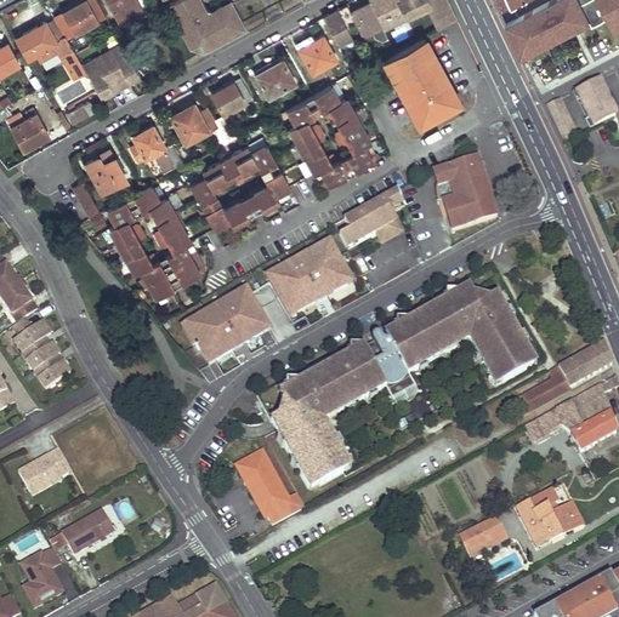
[(103,12),(96,0),(74,0),(61,9),(73,29),(103,12)]
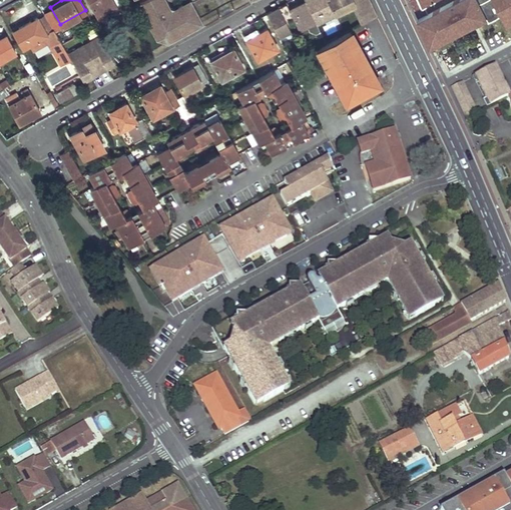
[(89,0),(97,14),(115,4),(112,0),(89,0)]
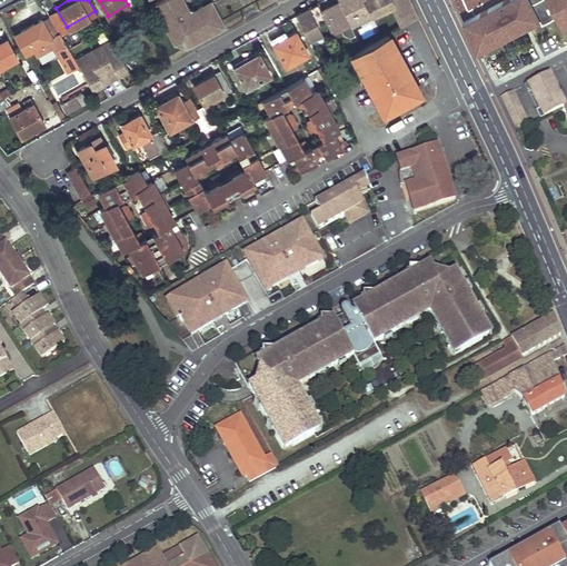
[(153,0),(158,7),(155,8),(162,22),(166,21),(171,31),(169,32),(171,38),(186,42),(191,39),(189,37),(200,30),(195,19),(195,18),(172,11),(175,6),(183,1),(183,0),(153,0)]
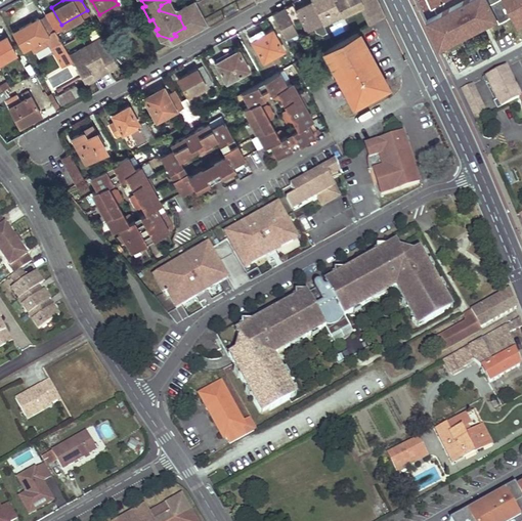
[(179,17),(184,28),(185,31),(192,27),(185,13),(181,4),(181,2),(173,6),(171,0),(169,0),(169,1),(161,5),(159,10),(179,16),(179,17)]
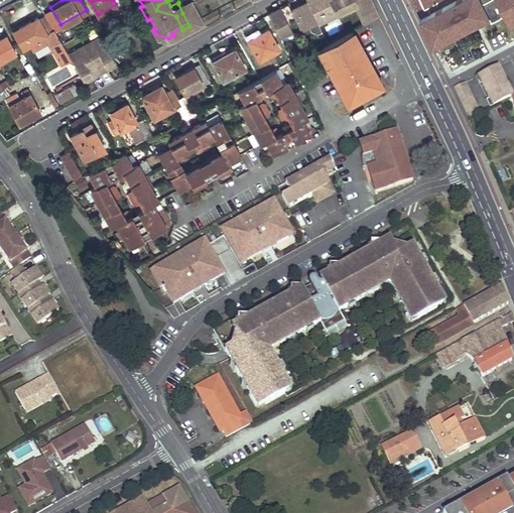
[(181,0),(178,2),(182,13),(189,26),(196,23),(195,20),(203,16),(194,0),(187,0),(184,2),(183,0),(181,0)]
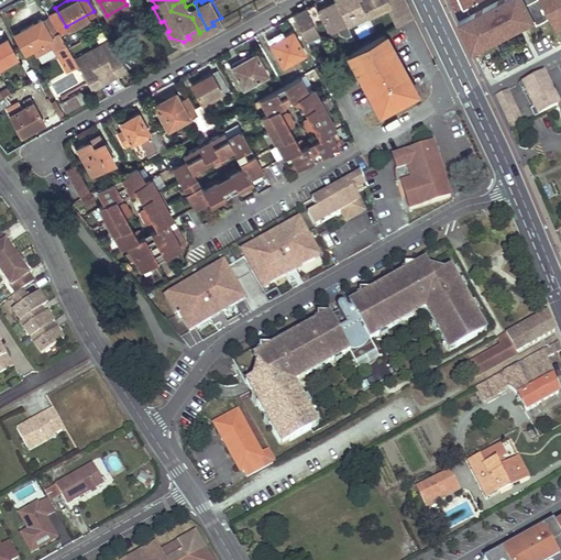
[(312,0),(304,4),(311,20),(321,15),(328,30),(336,25),(338,31),(344,34),(349,32),(344,21),(334,0),(327,0),(316,6),(312,0)]
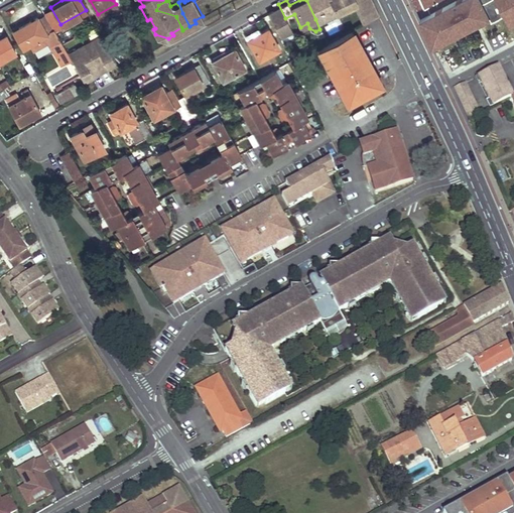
[(306,0),(315,19),(336,10),(331,0),(306,0)]
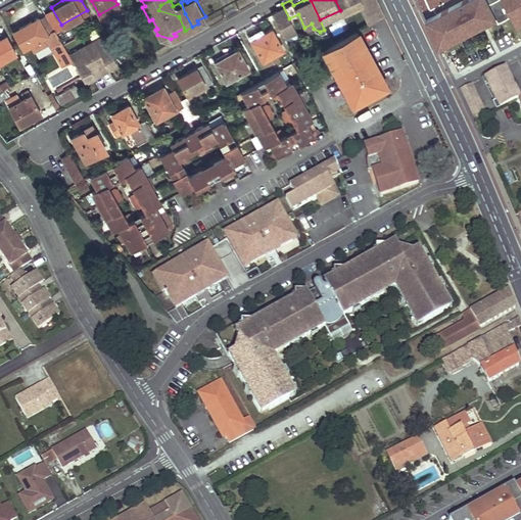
[(335,0),(340,10),(360,2),(359,0),(335,0)]
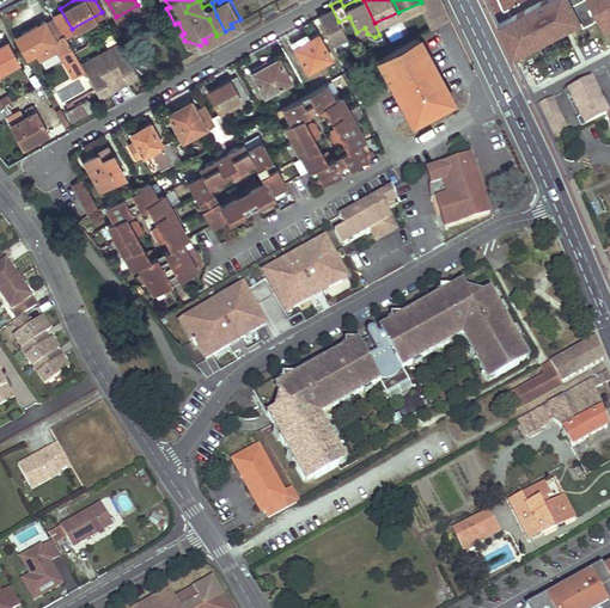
[(535,0),(498,20),(510,43),(516,40),(520,49),(532,43),(530,37),(540,32),(542,38),(562,28),(560,23),(578,13),(581,18),(583,22),(598,13),(602,22),(609,17),(609,0),(535,0)]
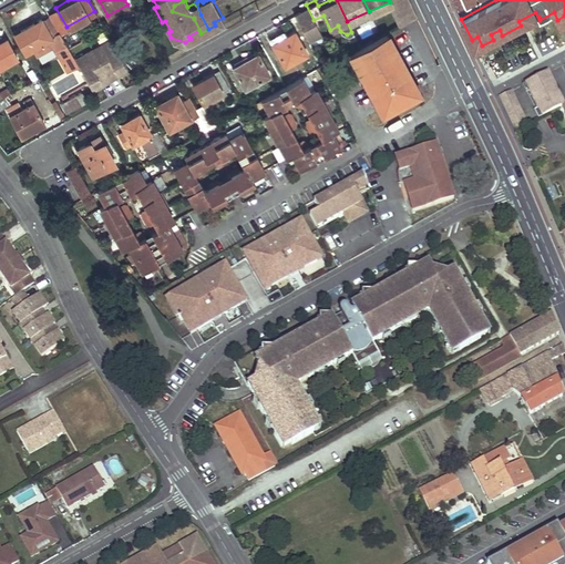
[(306,4),(293,12),(306,37),(319,30),(314,20),(306,4)]
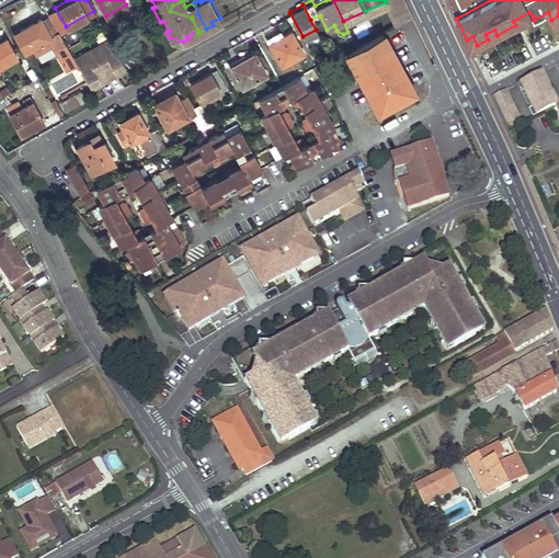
[(66,26),(55,8),(47,12),(47,13),(57,31),(66,26)]
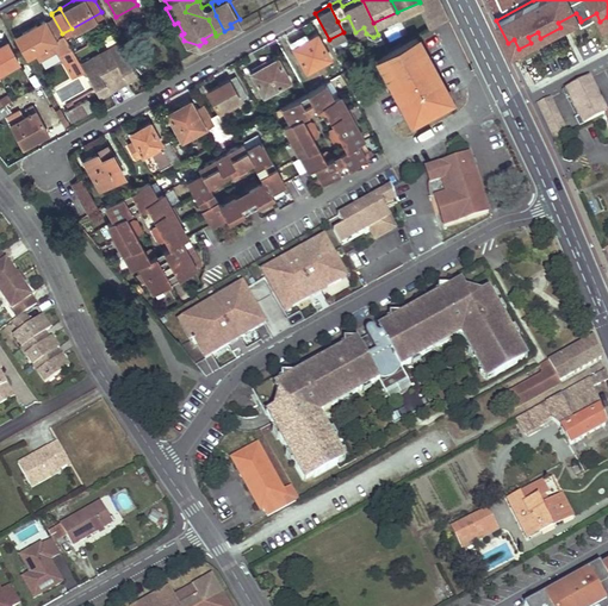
[(558,23),(560,27),(579,18),(576,13),(558,23)]
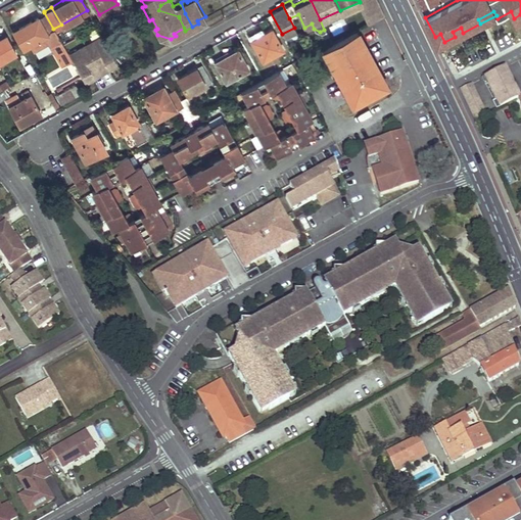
[(37,16),(36,15),(18,26),(34,53),(48,46),(58,63),(69,56),(68,55),(66,52),(53,29),(44,12),(37,16)]
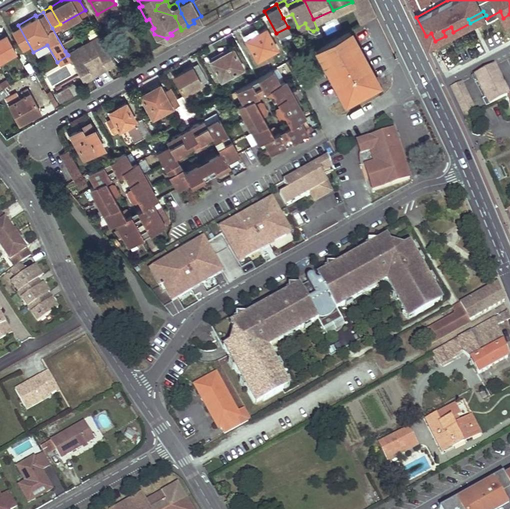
[(255,29),(253,25),(240,32),(243,36),(255,29)]
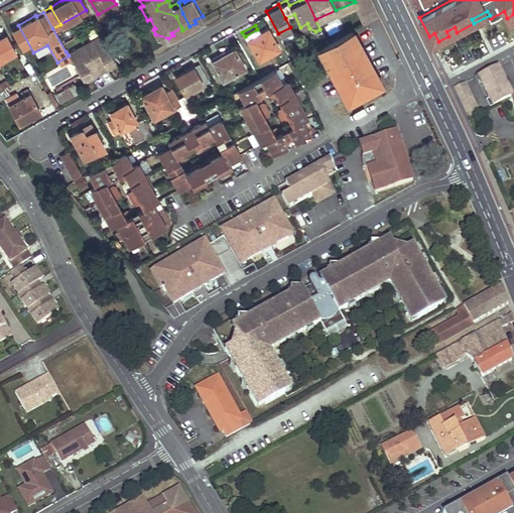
[(277,45),(266,25),(257,29),(245,36),(257,56),(277,45)]
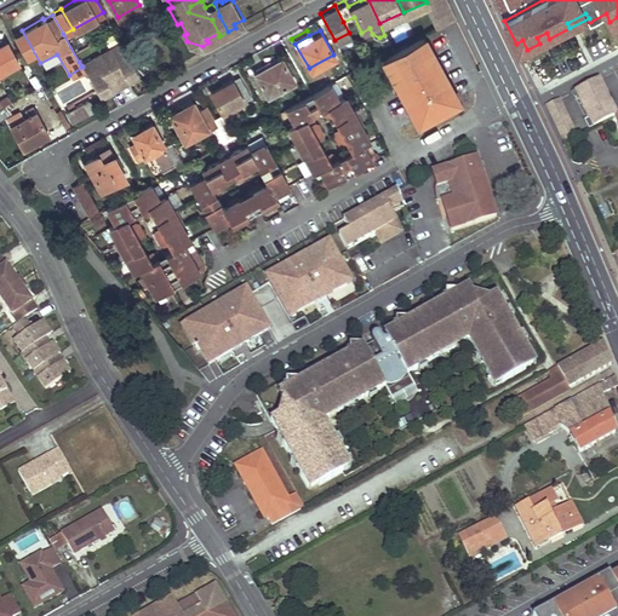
[(430,49),(422,32),(417,34),(427,50),(430,49)]
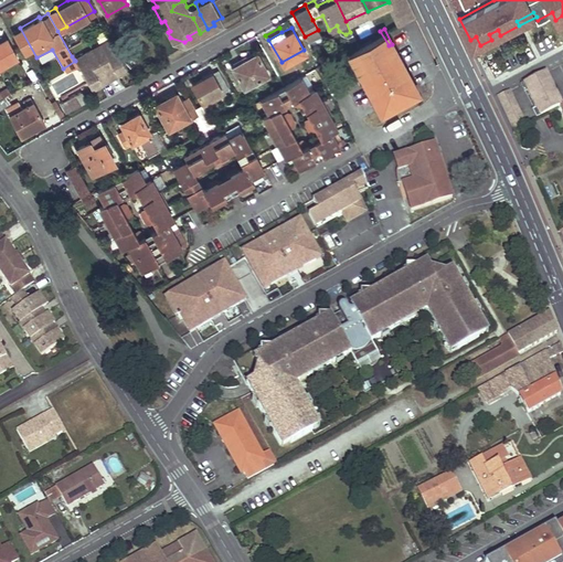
[(200,33),(199,30),(188,36),(190,39),(200,33)]
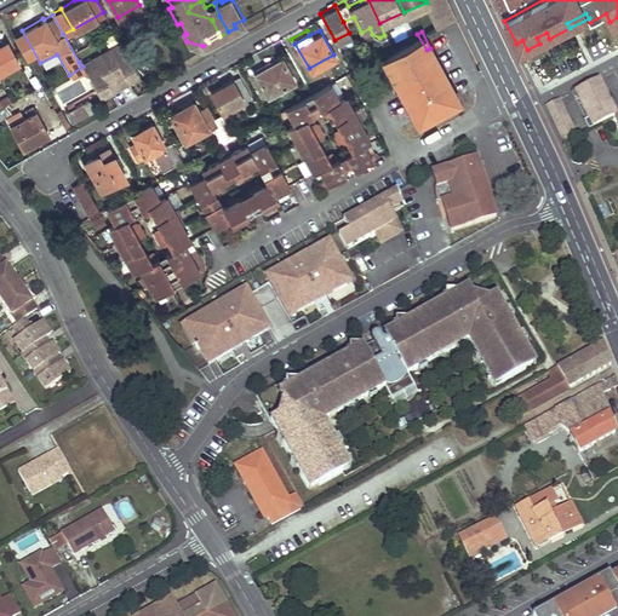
[(537,38),(539,44),(549,39),(547,33),(537,38)]
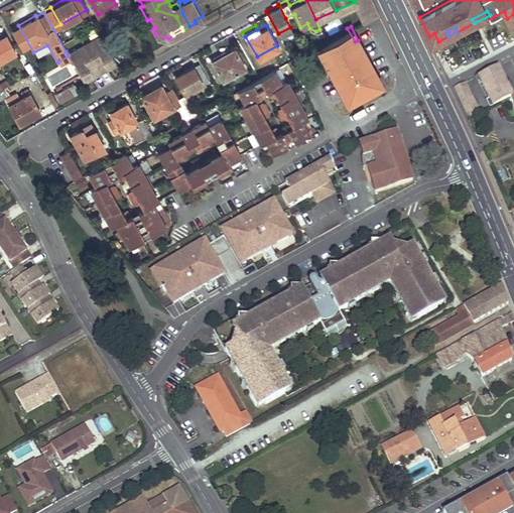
[(355,41),(347,28),(318,44),(326,56),(323,58),(328,68),(331,67),(336,76),(333,78),(338,87),(342,86),(349,99),(377,84),(370,70),(373,69),(368,58),(365,59),(359,51),(363,49),(358,40),(355,41)]
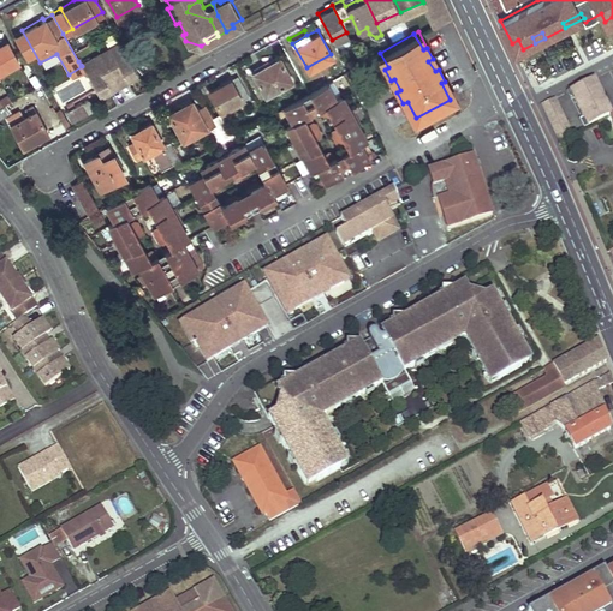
[(0,69),(17,60),(5,40),(0,42),(0,69)]
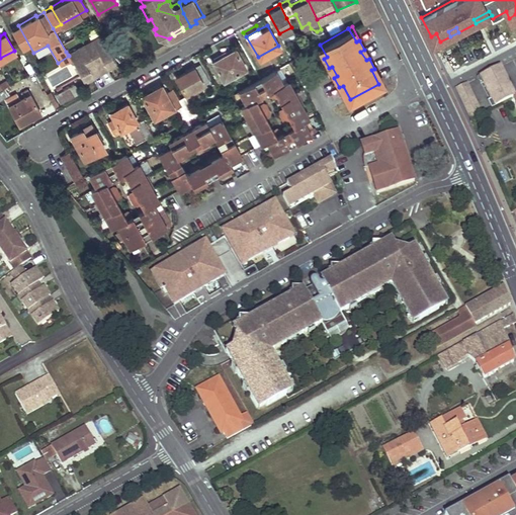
[(436,33),(431,36),(434,45),(440,41),(436,33)]
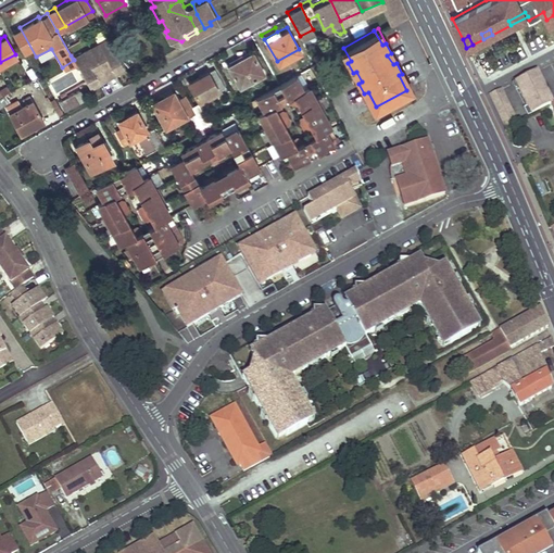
[(98,40),(80,50),(82,54),(73,59),(74,60),(87,83),(96,77),(98,82),(115,72),(113,67),(122,63),(109,39),(100,45),(98,40)]
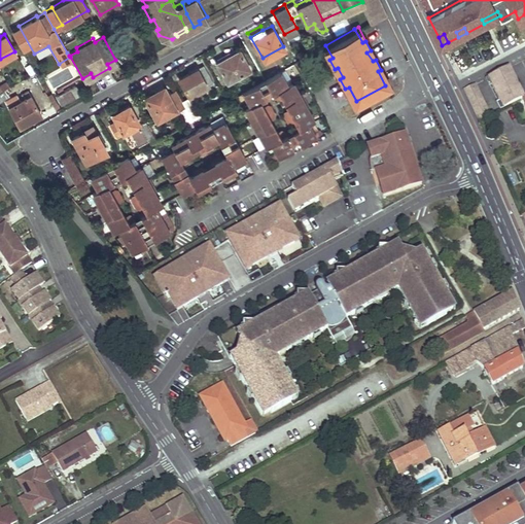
[(333,58),(325,45),(322,46),(329,60),(333,58)]
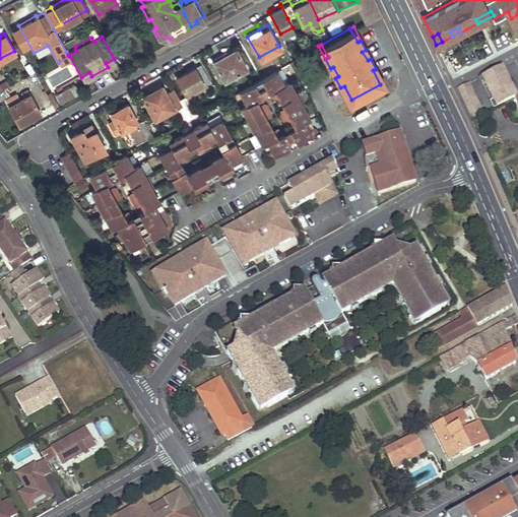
[(245,65),(234,47),(227,51),(213,58),(212,59),(222,77),(245,65)]
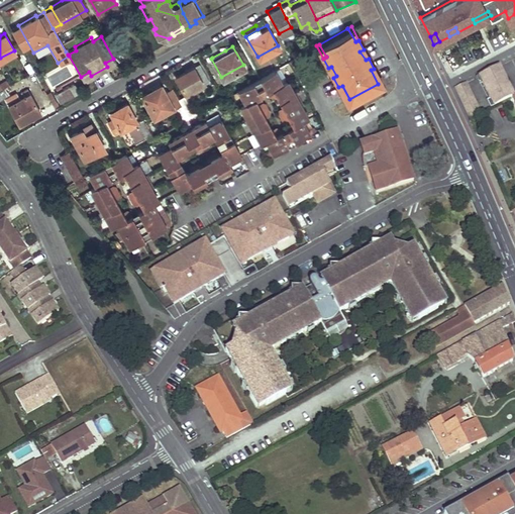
[(225,50),(223,47),(211,55),(212,58),(225,50)]
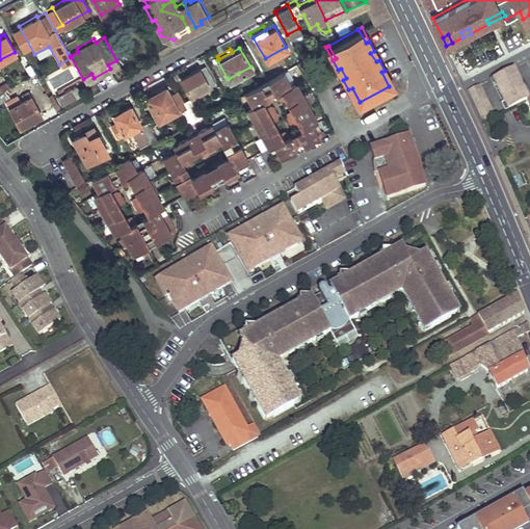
[(379,60),(374,51),(370,53),(376,61),(379,60)]
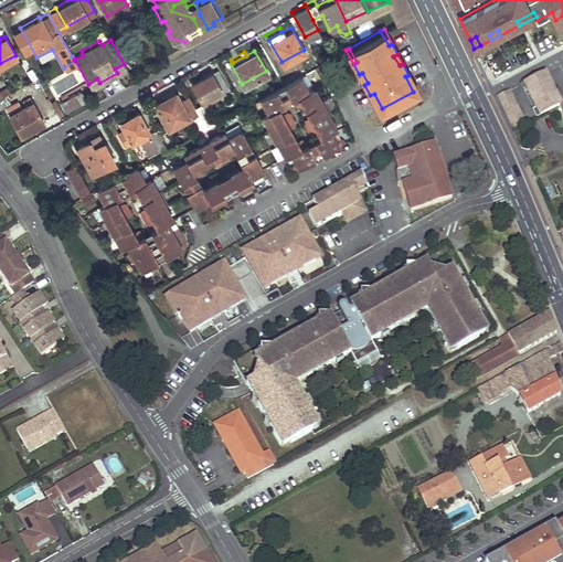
[(133,63),(129,56),(124,60),(127,65),(133,63)]
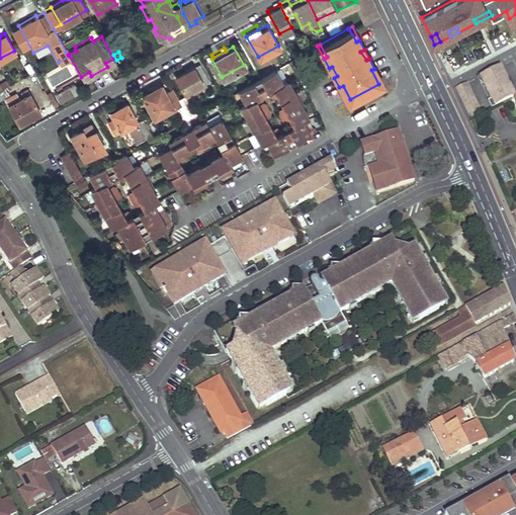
[(113,59),(105,63),(107,67),(115,62),(113,59)]
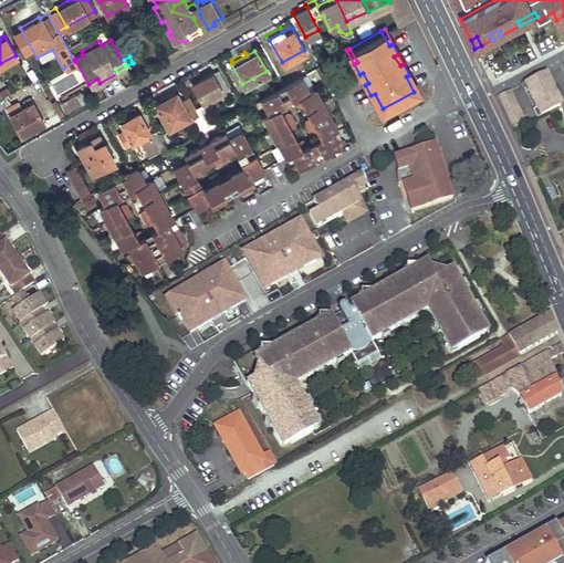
[(228,86),(217,68),(190,82),(201,103),(211,98),(208,93),(218,87),(220,93),(223,91),(223,90),(228,86)]
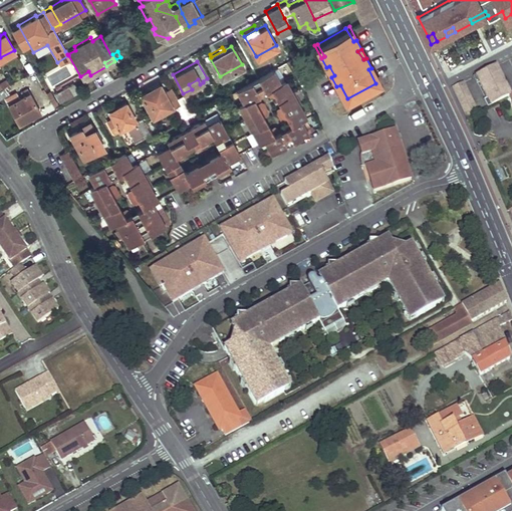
[(502,76),(494,61),(473,72),(484,93),(494,88),(492,82),(502,76)]
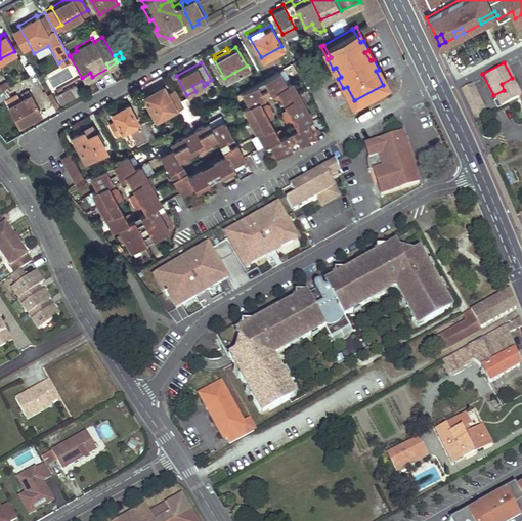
[(284,82),(276,69),(241,89),(248,101),(243,104),(249,117),(247,118),(254,131),(256,130),(262,142),(268,139),(275,152),(269,155),(271,159),(292,147),(284,133),(278,131),(276,133),(267,116),(268,115),(270,109),(264,106),(262,107),(258,99),(264,96),(259,87),(266,83),(270,92),(276,94),(278,92),(288,110),(286,111),(285,118),(290,119),(292,118),(297,126),(291,129),(298,143),(318,133),(316,129),(311,132),(304,119),(309,117),(303,103),(304,102),(298,90),(296,91),(289,79),(284,82)]
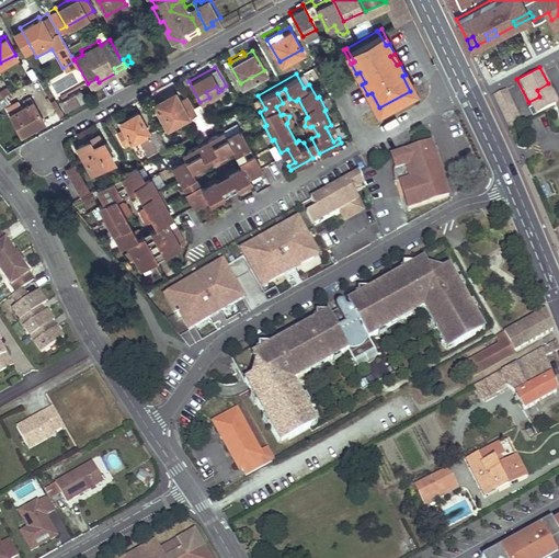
[(413,89),(406,75),(402,76),(410,91),(413,89)]
